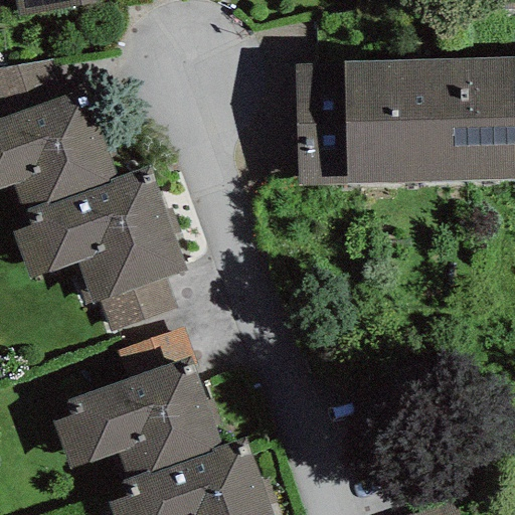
[(13,0),(16,18),(95,5),(93,0),(13,0)]
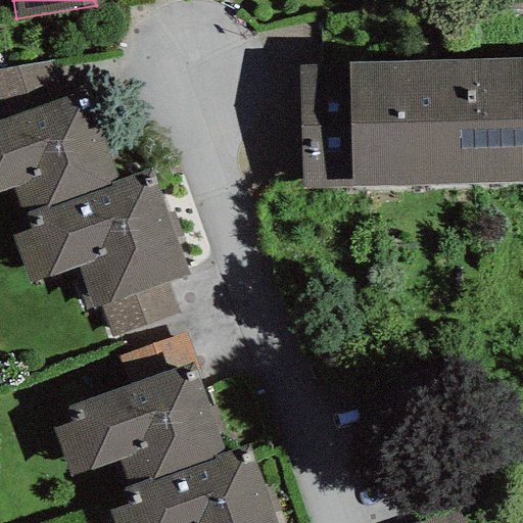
[(522,185),(522,58),(423,59),(425,187),(522,185)]
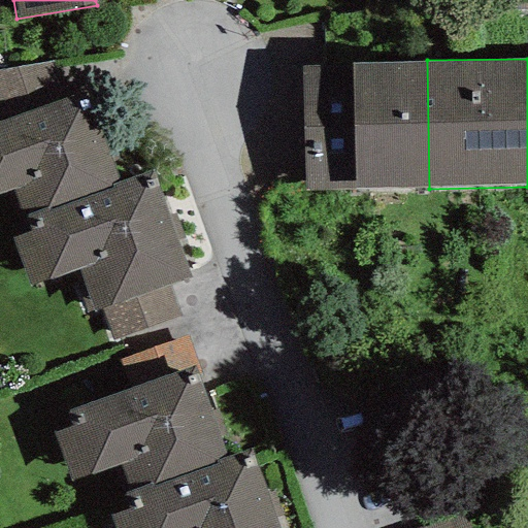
[(429,189),(427,60),(301,63),(304,191),(429,189)]
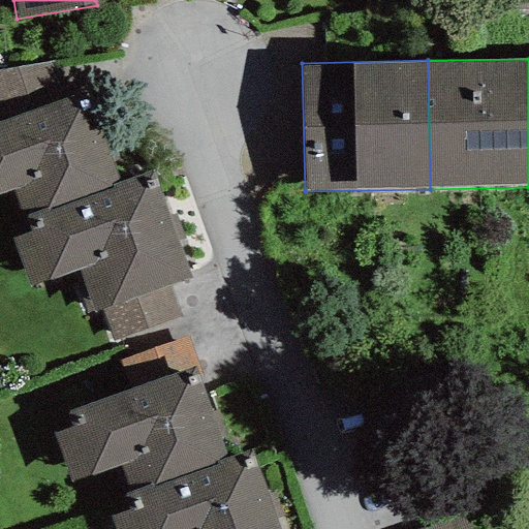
[(0,120),(69,96),(57,61),(0,69),(0,120)]
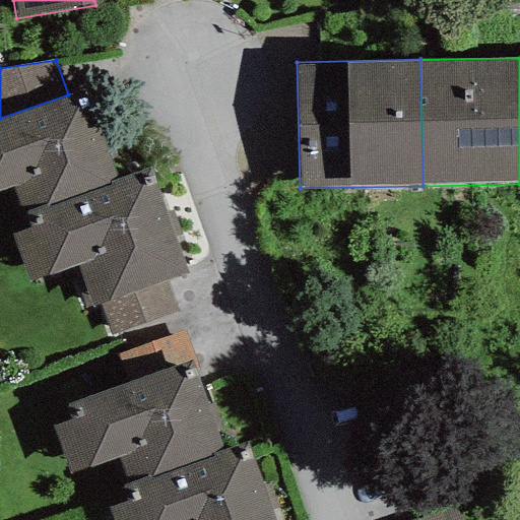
[(0,190),(12,186),(21,212),(118,179),(85,88),(68,94),(0,118),(0,190)]
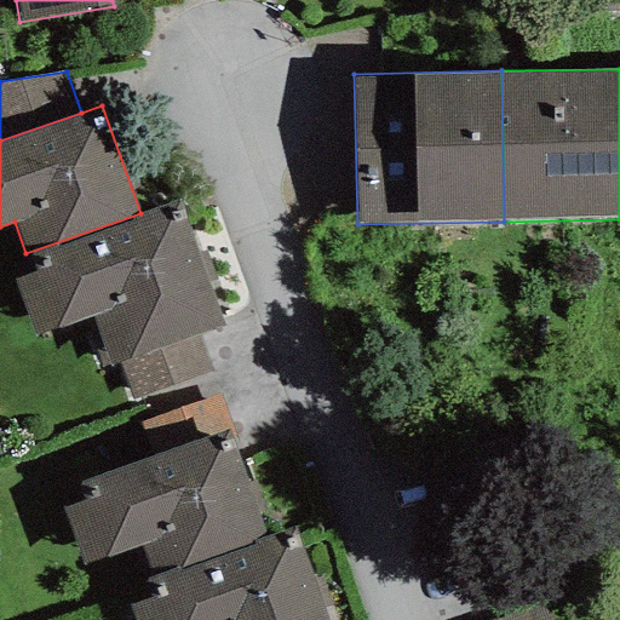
[(200,337),(224,328),(179,200),(141,213),(26,253),(33,273),(12,280),(32,337),(92,316),(112,368),(119,366),(200,337)]
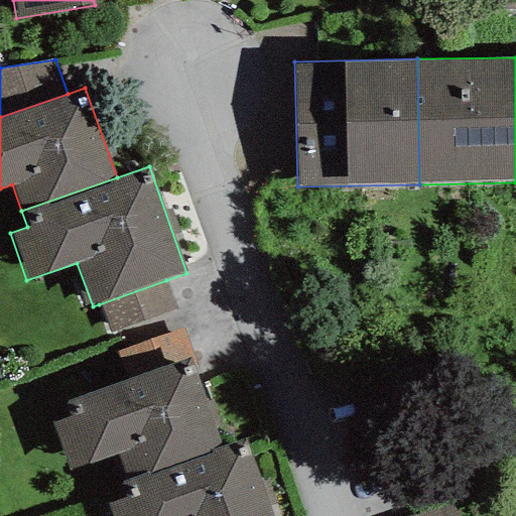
[(166,280),(99,304),(109,336),(176,309),(166,280)]
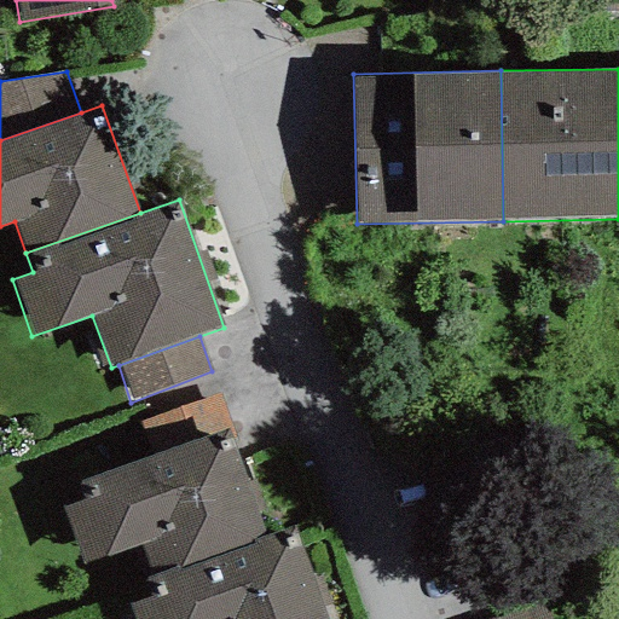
[(151,457),(229,429),(217,394),(138,423),(151,457)]
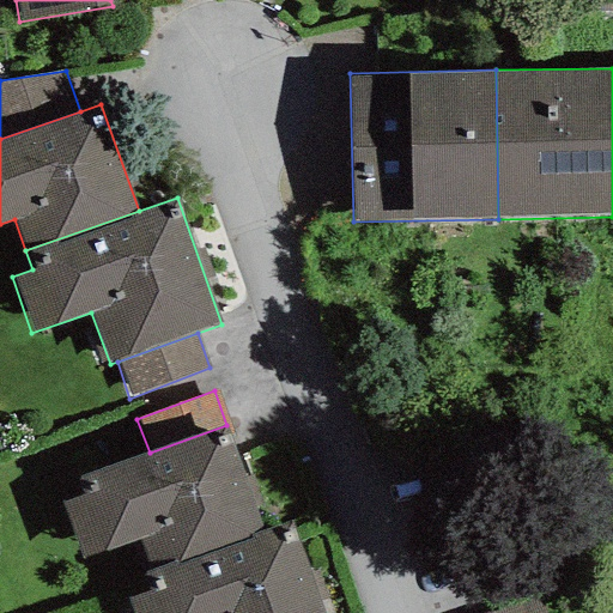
[(150,572),(263,535),(226,425),(150,453),(77,477),(83,495),(62,502),(83,559),(139,540),(150,572)]
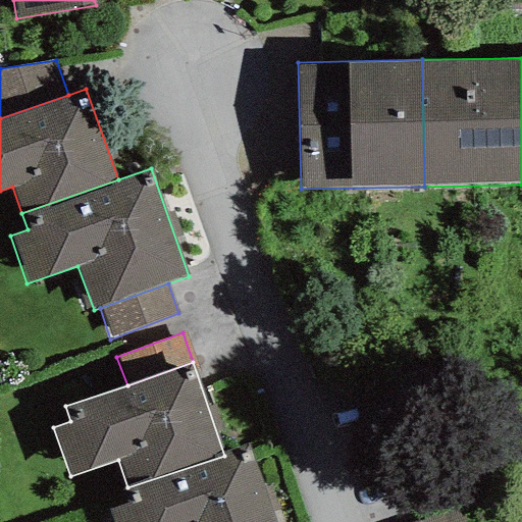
[(273,521),(249,448),(224,456),(127,487),(122,489),(126,504),(107,510),(111,521),(273,521)]
